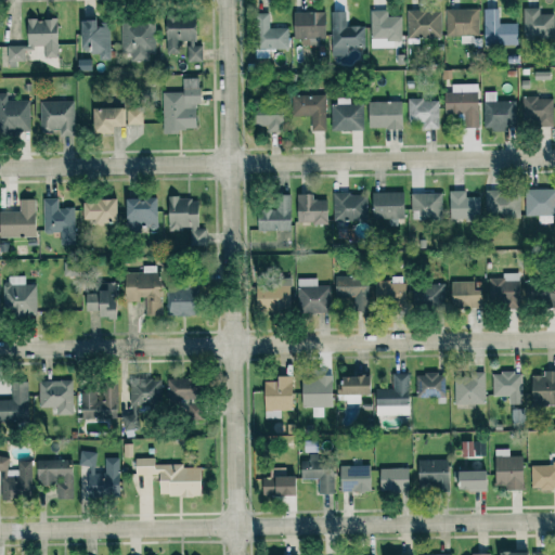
[(553,14),(539,14),(539,8),(523,9),(523,38),(554,37),(553,14)]
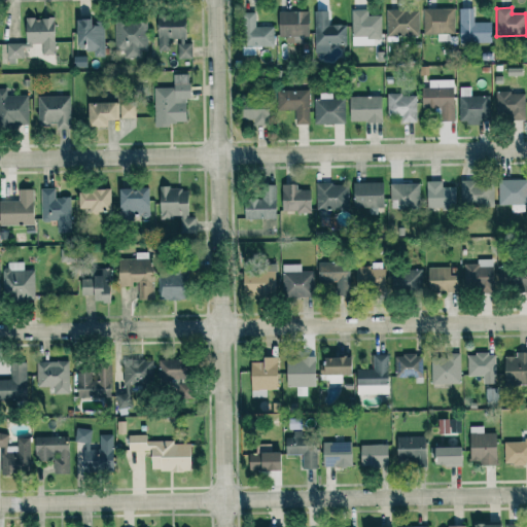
[(454,34),(454,8),(422,9),(423,35),(454,34)]
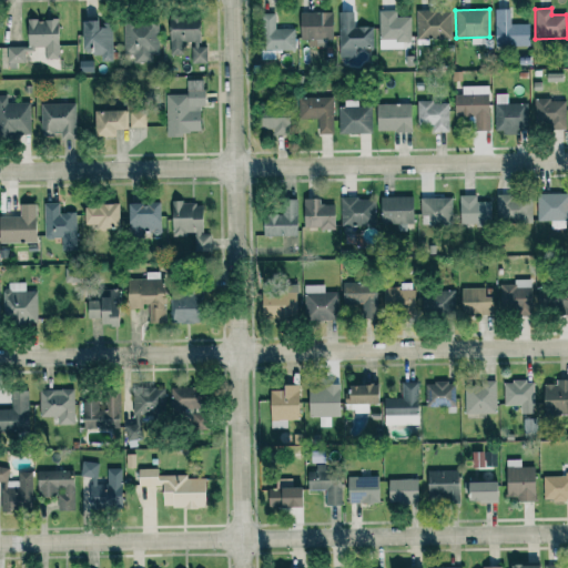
[(494,10),(495,47),(529,47),(529,24),(509,24),(509,10),(494,10)]
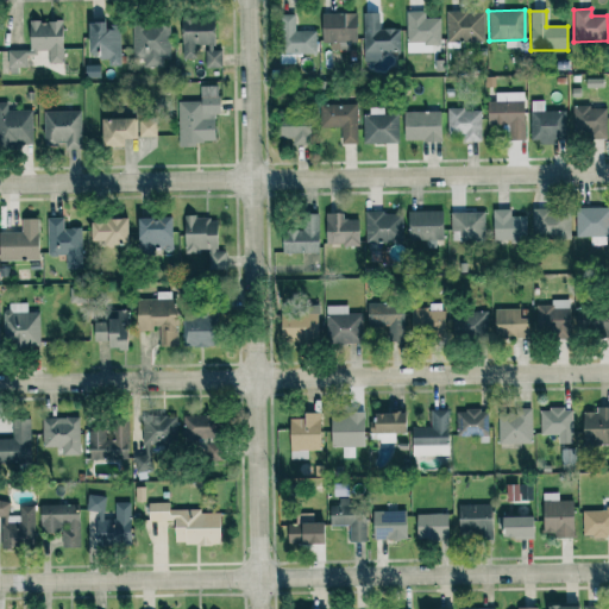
[(440,19),(424,19),(424,12),(406,12),(406,54),(433,54),(432,45),(440,45),(440,19)]
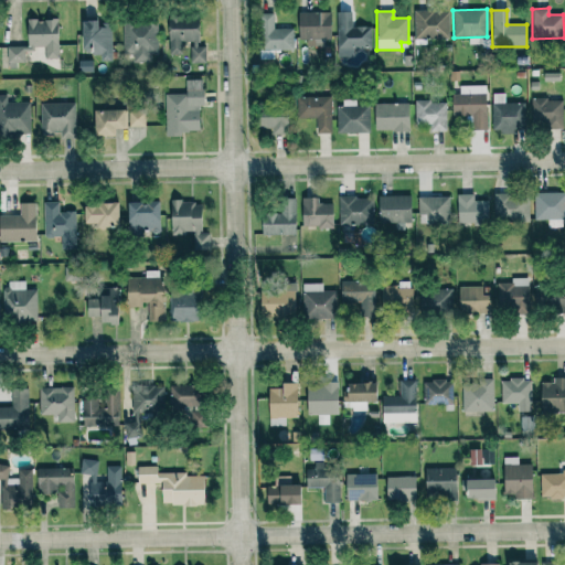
[(449,39),(448,11),(413,11),(414,40),(449,39)]
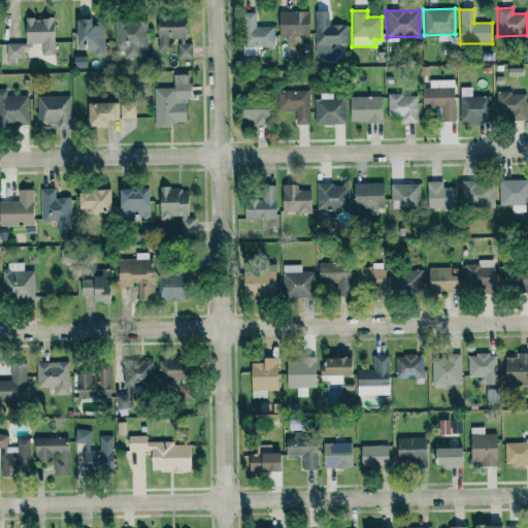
[(307,11),(278,11),(278,37),(286,37),(286,44),(307,44),(307,11)]
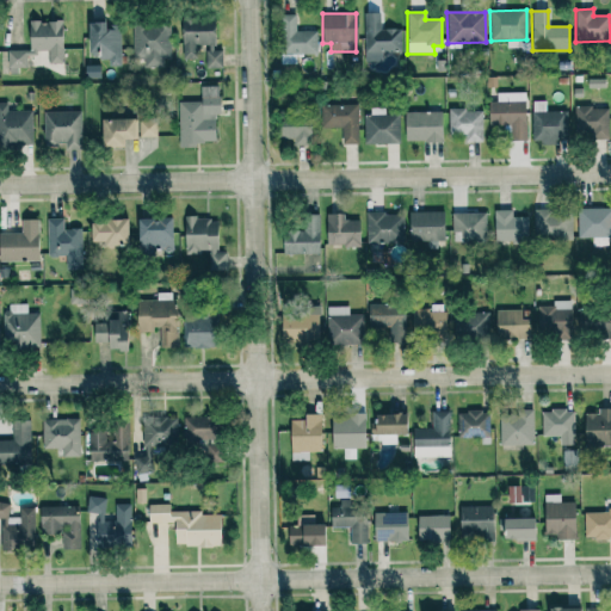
[(381,30),(380,13),(364,13),(365,62),(382,62),(381,53),(401,53),(401,30),(381,30)]
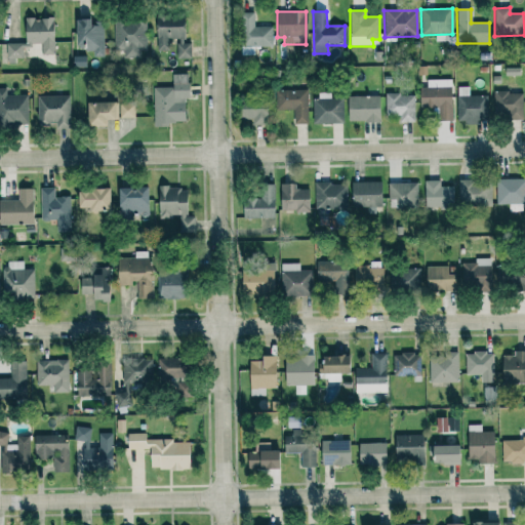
[(254,55),(254,47),(273,46),(273,27),(253,27),(253,13),(239,13),(240,55),(254,55)]
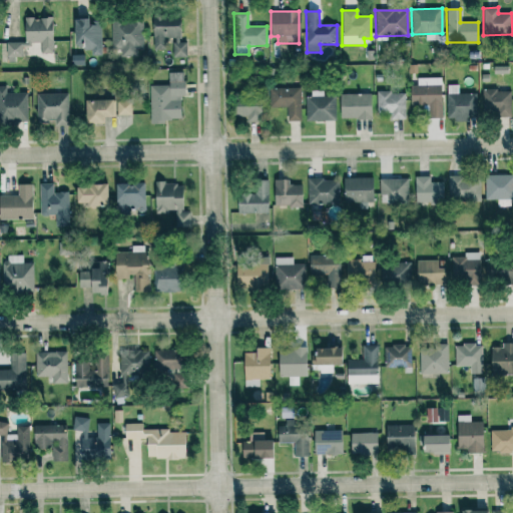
[(153,50),(165,49),(165,40),(172,39),(172,57),(186,57),(185,42),(179,43),(179,16),(151,17),(153,50)]
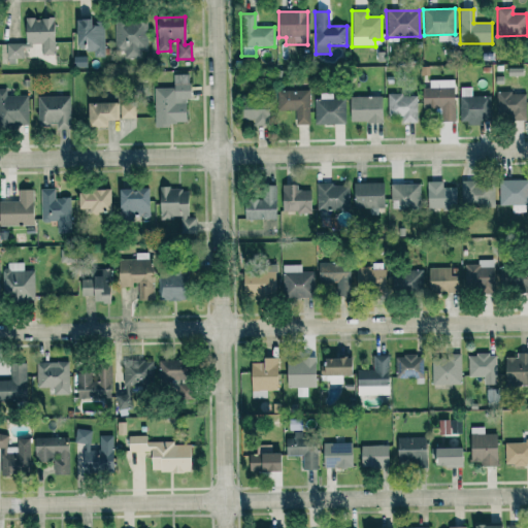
[(53,19),(24,20),(24,48),(31,48),(31,44),(41,43),(41,56),(54,55),(53,19)]
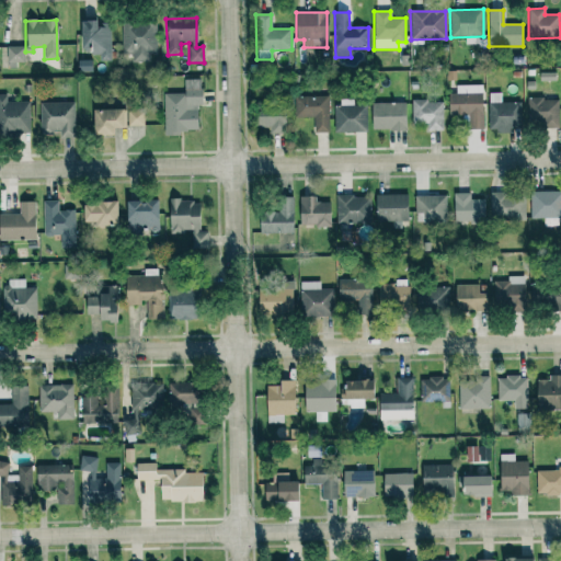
[(100,61),(111,61),(110,26),(96,27),(96,21),(79,22),(80,53),(99,52),(100,61)]
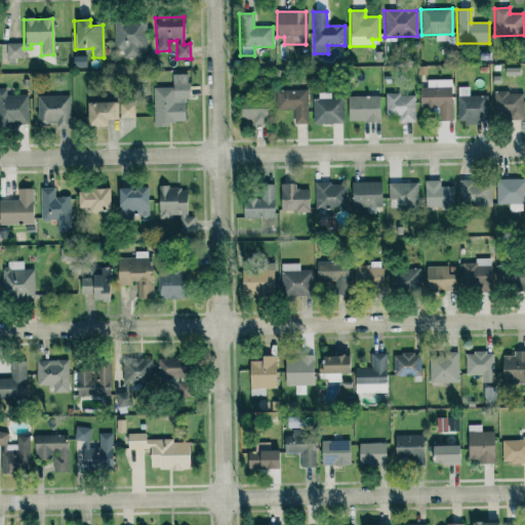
[(147,22),(114,21),(113,50),(122,50),(122,58),(146,59),(147,22)]
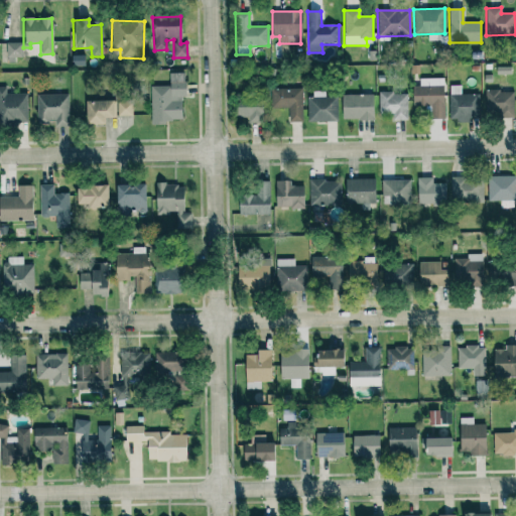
[(446,35),(427,34),(427,42),(446,42),(446,35)]
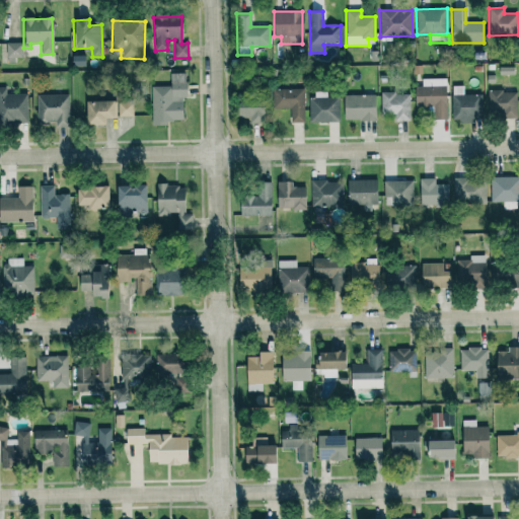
[(21,44),(6,44),(6,60),(22,60),(21,44)]
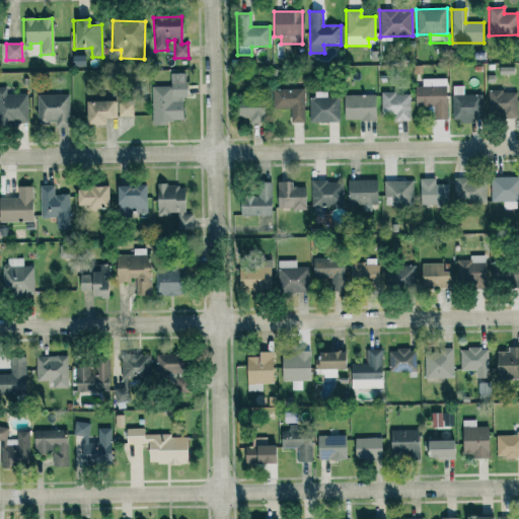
[(84,56),(71,56),(72,67),(84,66),(84,56)]
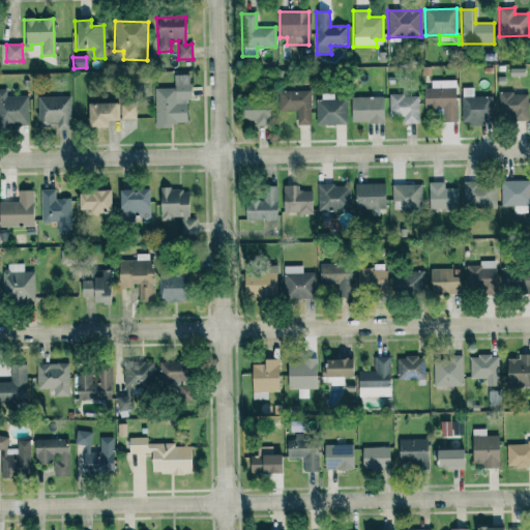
[(154,87),(154,124),(187,124),(187,74),(174,74),(173,87),(154,87)]
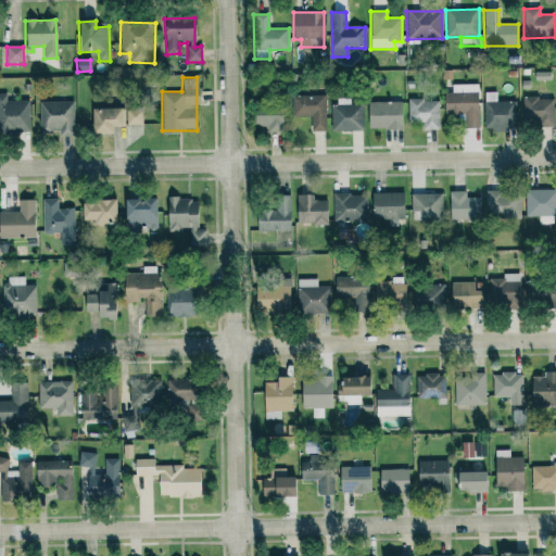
[(464,127),(479,127),(478,83),(452,84),(452,91),(444,92),(445,114),(464,113),(464,127)]
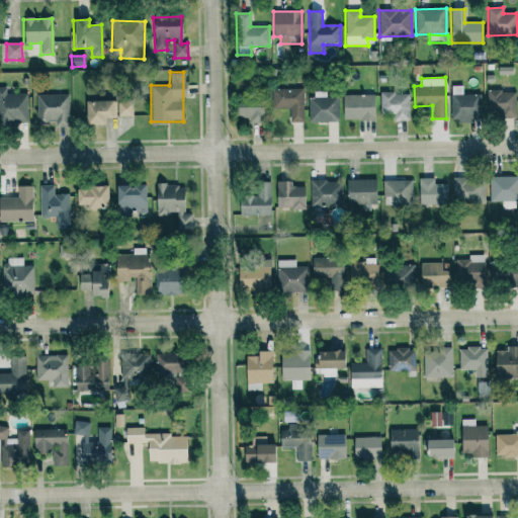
[(463,85),(450,85),(451,119),(483,118),(482,93),(463,94),(463,85)]
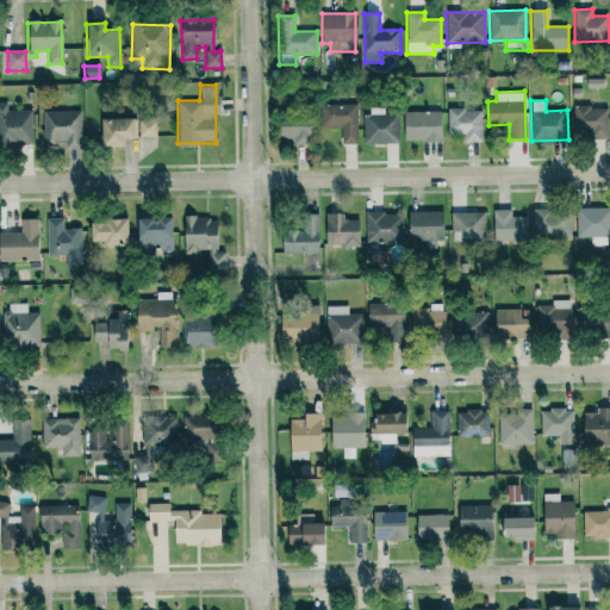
[(0,144),(32,144),(31,110),(7,110),(7,101),(0,101),(0,144)]
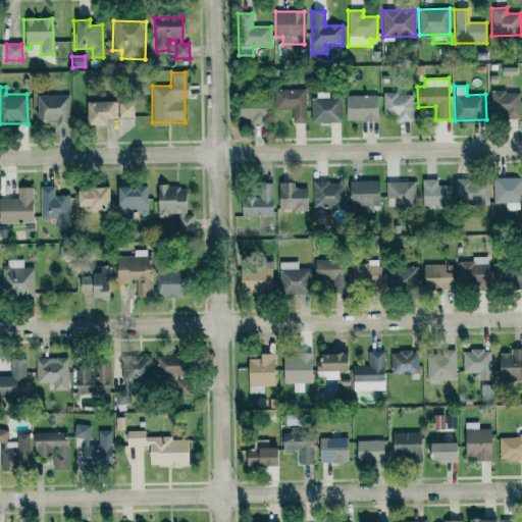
[(305,89),(273,89),(274,108),(292,108),(293,122),(306,122),(305,89)]
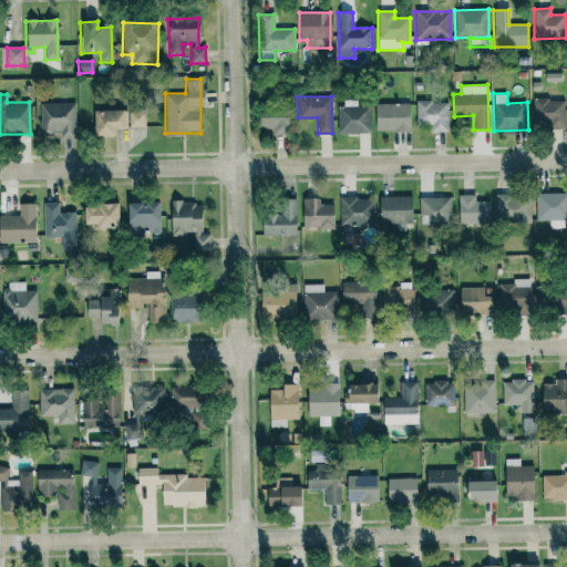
[(370,105),(357,105),(357,99),(338,100),(339,133),(370,132),(370,105)]
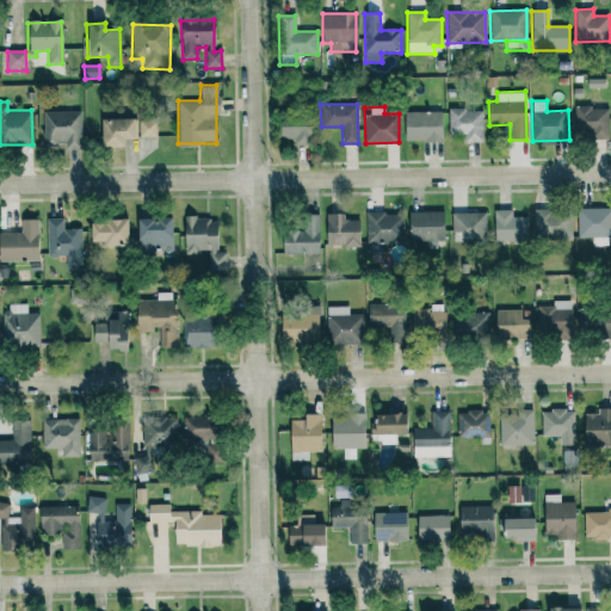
[(608,106),(574,106),(575,139),(609,137),(608,106)]
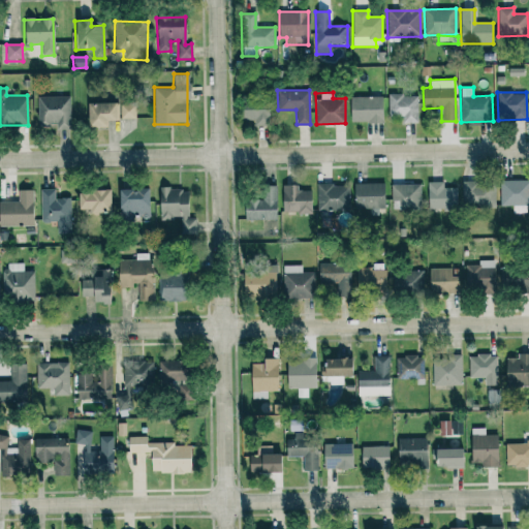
[(389,116),(401,115),(402,123),(418,122),(417,94),(389,95),(389,116)]
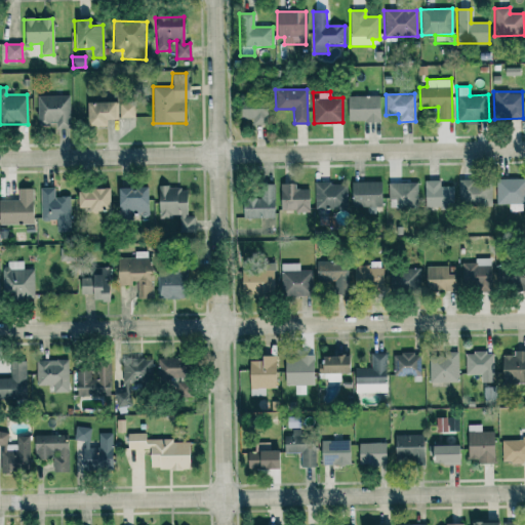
[(70,95),(37,95),(37,124),(55,124),(55,128),(70,128),(70,95)]
